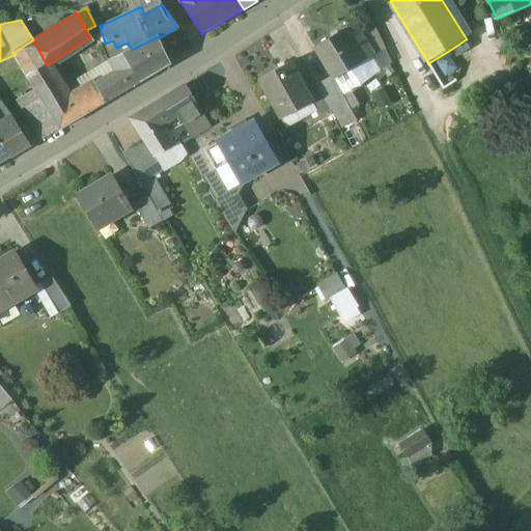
[(94,26),(86,30),(91,37),(99,33),(94,26)]
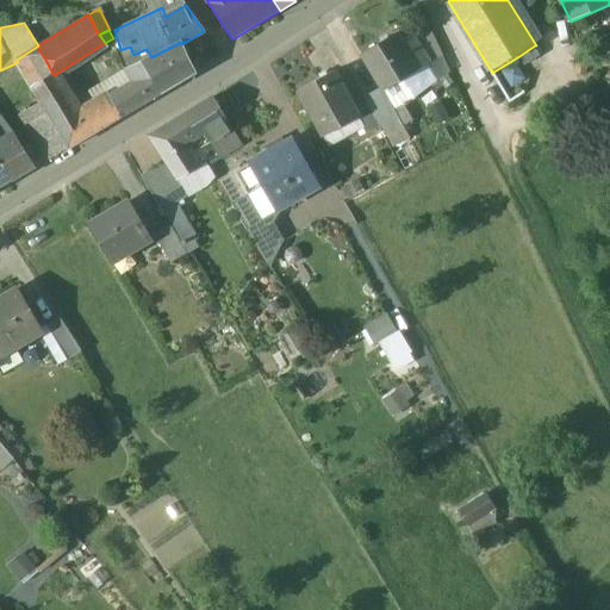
[(393,35),(362,54),(381,89),(383,92),(429,63),(414,38),(400,47),(393,35)]
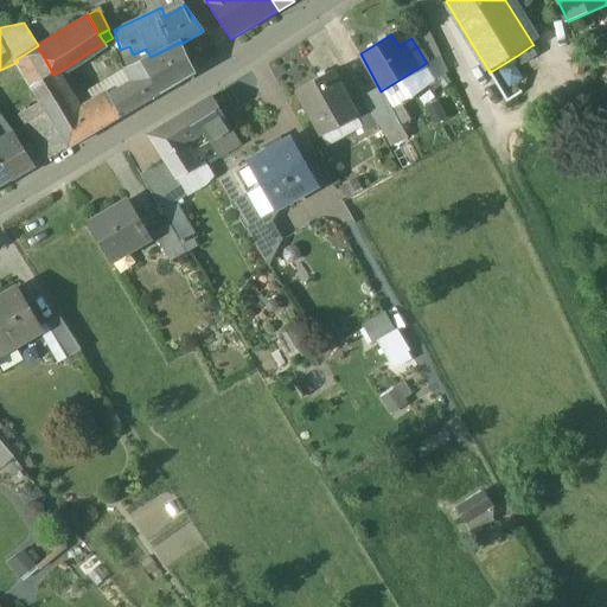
[(181,44),(181,42),(151,57),(142,62),(152,76),(161,91),(195,72),(181,44)]
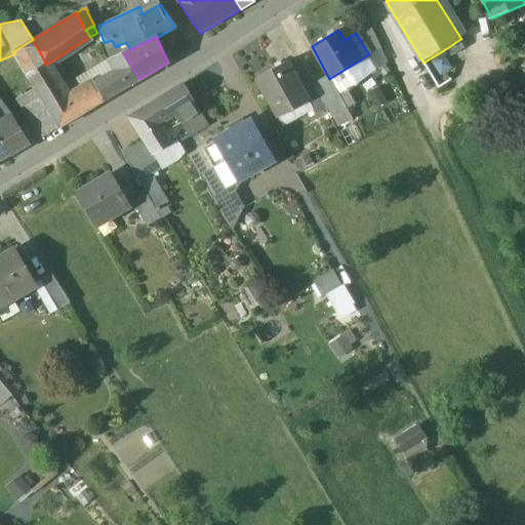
[(460,39),(447,48),(451,55),(466,47),(460,39)]
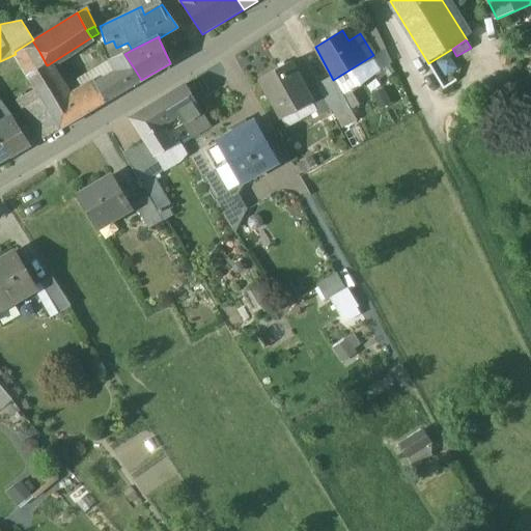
[(32,40),(15,52),(16,54),(22,62),(39,52),(32,40)]
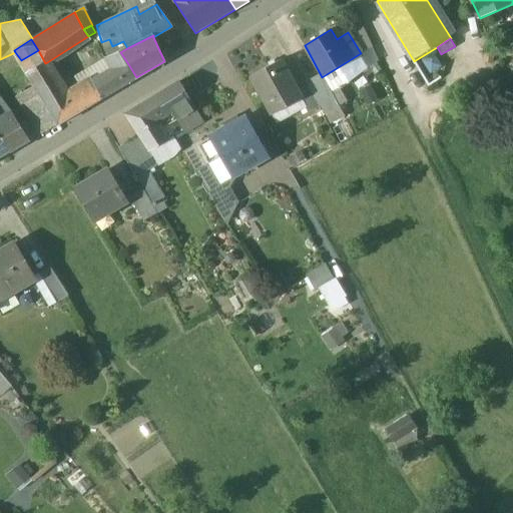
[(21,60),(20,61),(27,72),(45,63),(38,50),(21,60)]
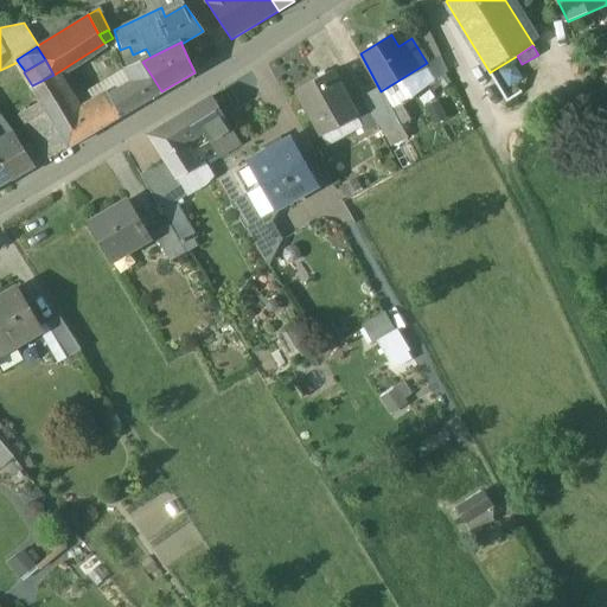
[(152,76),(142,62),(127,68),(135,84),(152,76)]
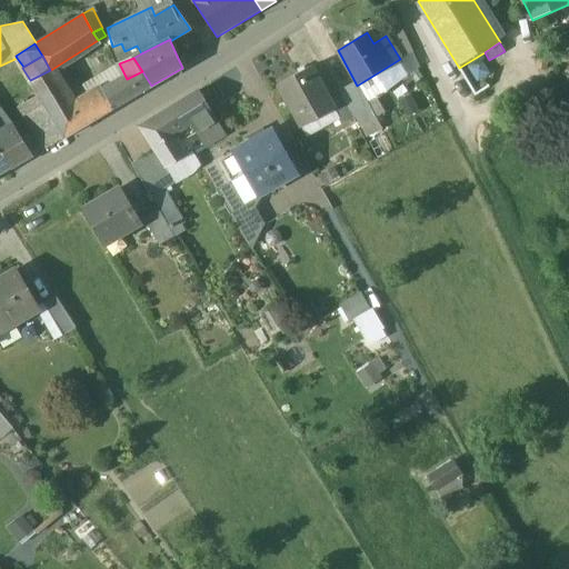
[(311,67),(279,85),(302,127),(332,110),(333,109),(328,98),(311,67)]
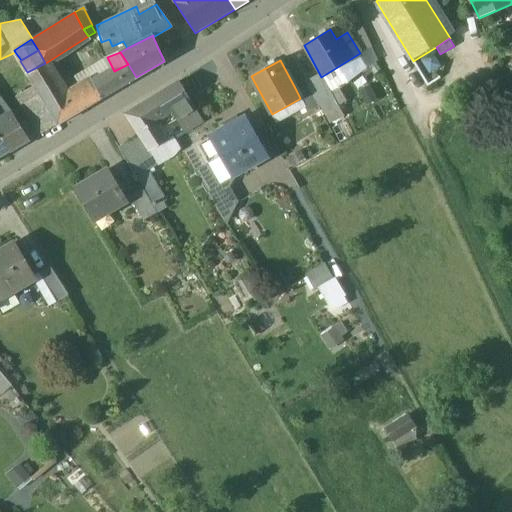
[(66,99),(47,62),(45,63),(27,72),(35,86),(57,124),(105,96),(97,81),(66,99)]
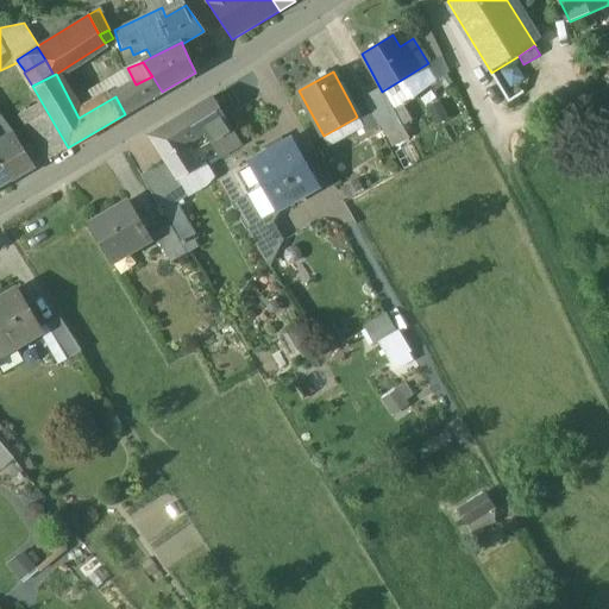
[(136,85),(115,96),(125,114),(162,92),(152,76),(136,85)]
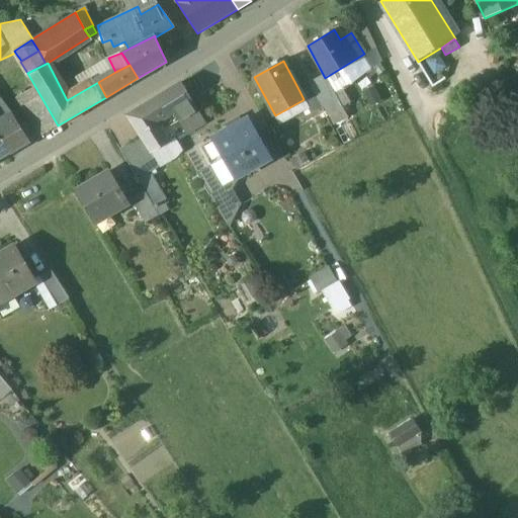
[(325,78),(324,76),(310,83),(323,106),(329,116),(342,109),(325,78)]
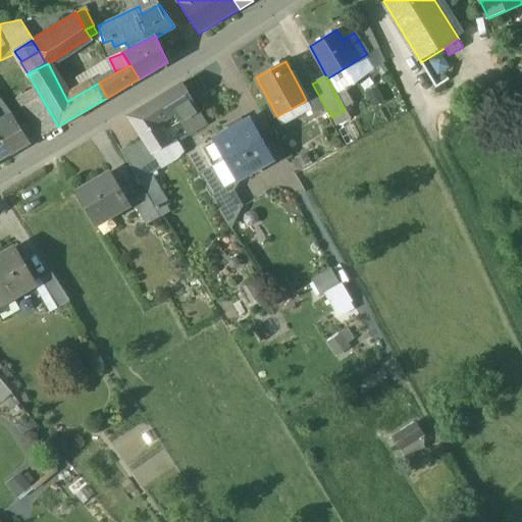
[(181,84),(128,116),(142,139),(152,154),(170,143),(165,133),(183,121),(181,120),(197,111),(181,84)]
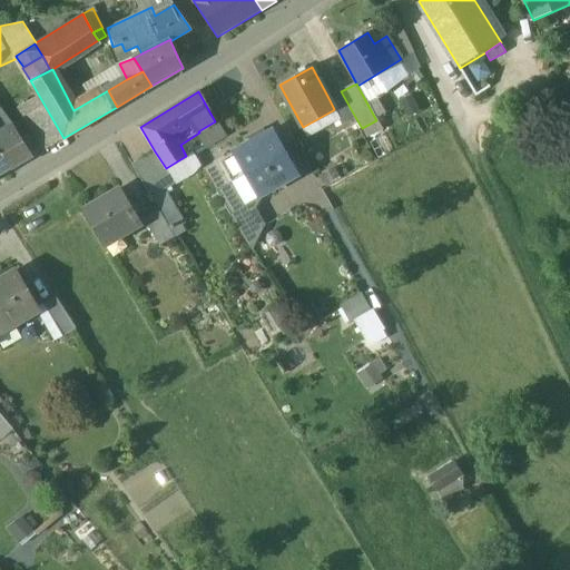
[(355,117),(341,91),(328,98),(334,109),(333,110),(341,125),(355,117)]
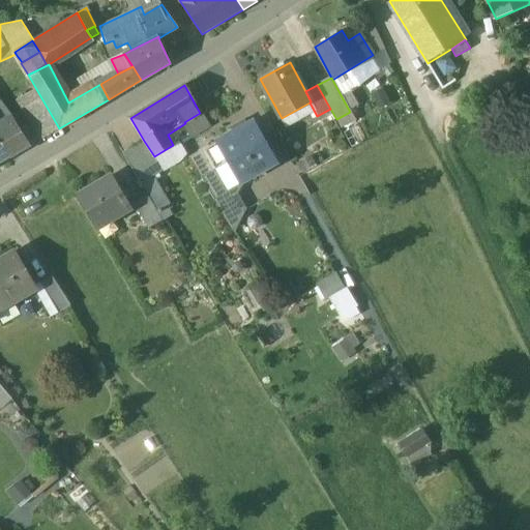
[(59,128),(36,89),(18,99),(41,140),(59,128)]
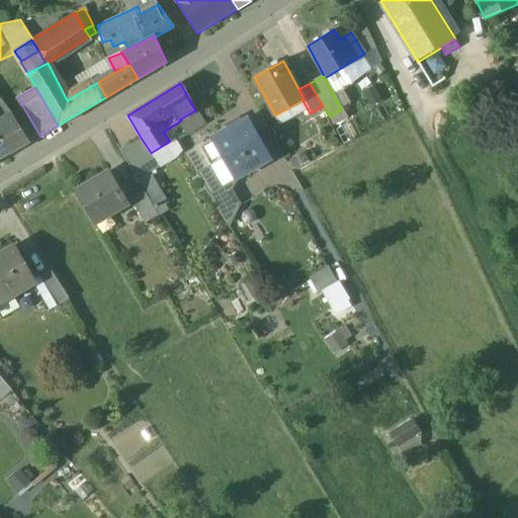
[(13,116),(0,124),(0,137),(10,153),(10,154),(30,142),(13,116)]
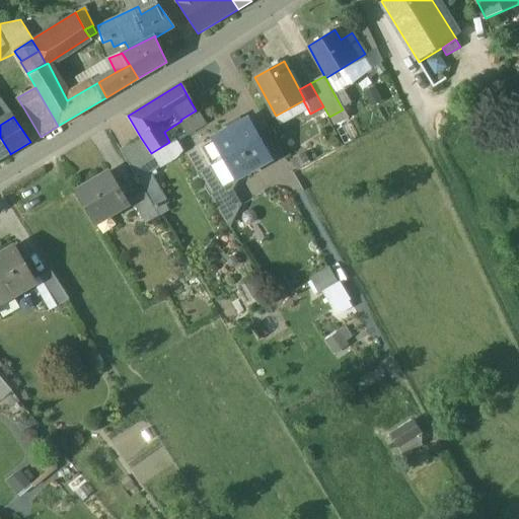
[(249,120),(213,140),(224,160),(234,180),(272,160),(249,120)]
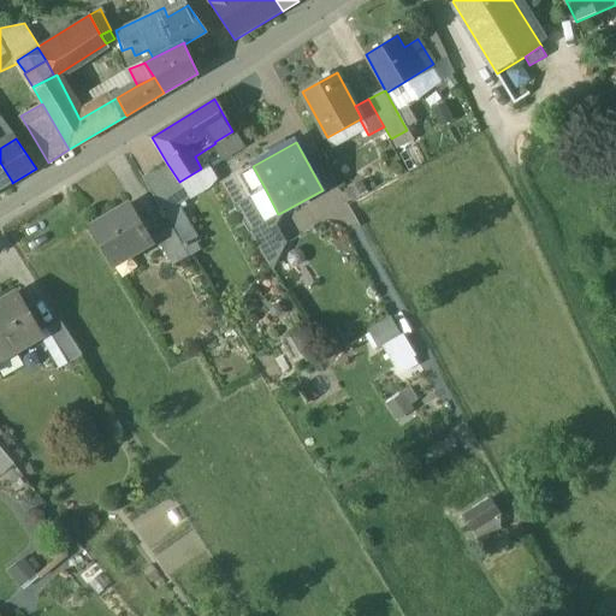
[(0,188),(12,182),(0,163),(0,188)]
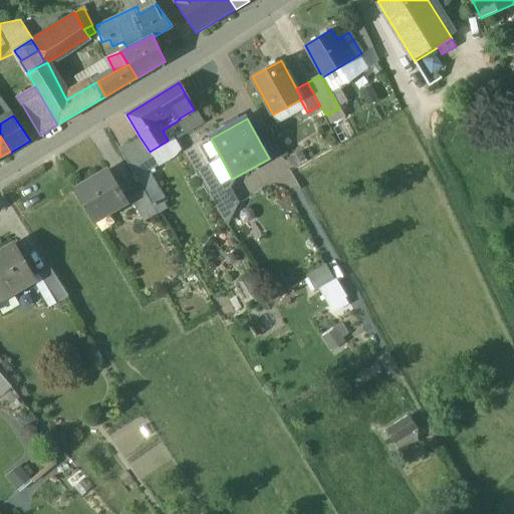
[(140,137),(119,149),(134,174),(146,166),(155,160),(150,152),(140,137)]
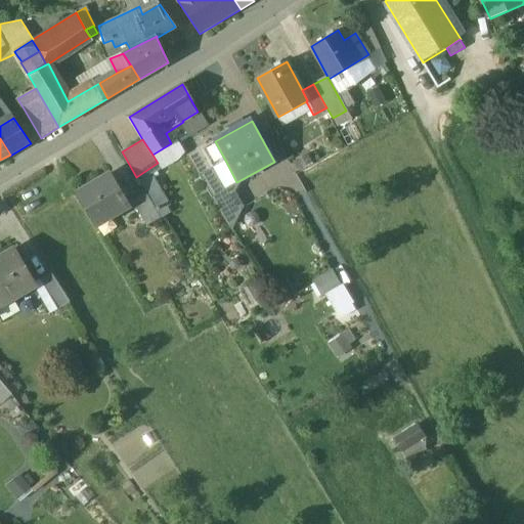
[(215,141),(200,150),(211,170),(212,170),(226,162),(215,141)]
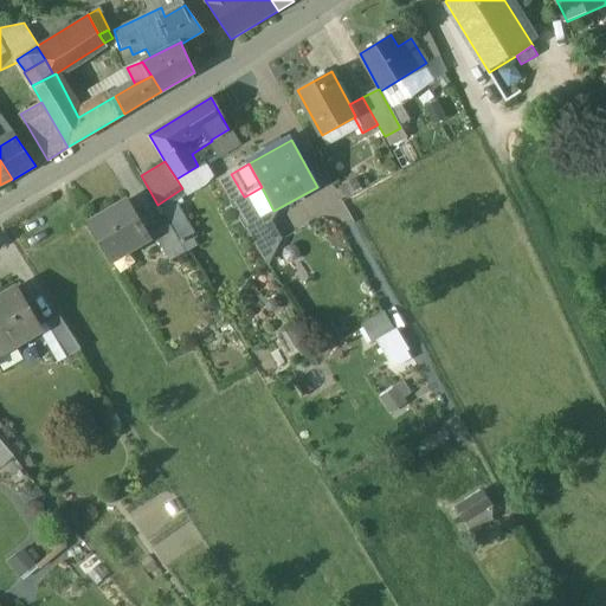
[(244,197),(231,174),(217,181),(231,204),(244,197)]
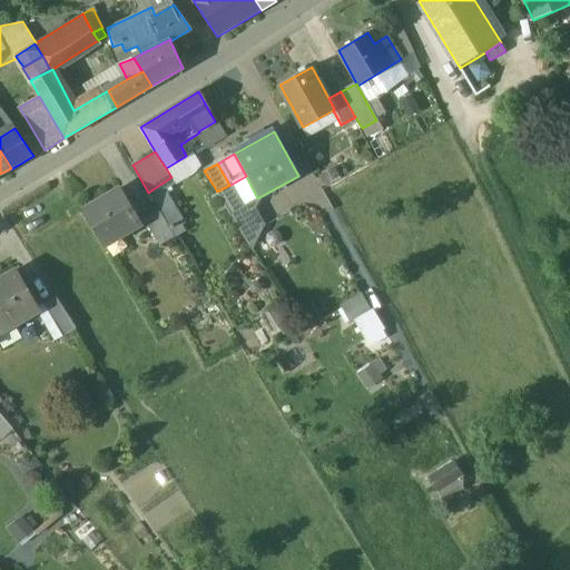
[(184,225),(161,184),(148,193),(159,210),(175,237),(185,233),(182,226),(184,225)]
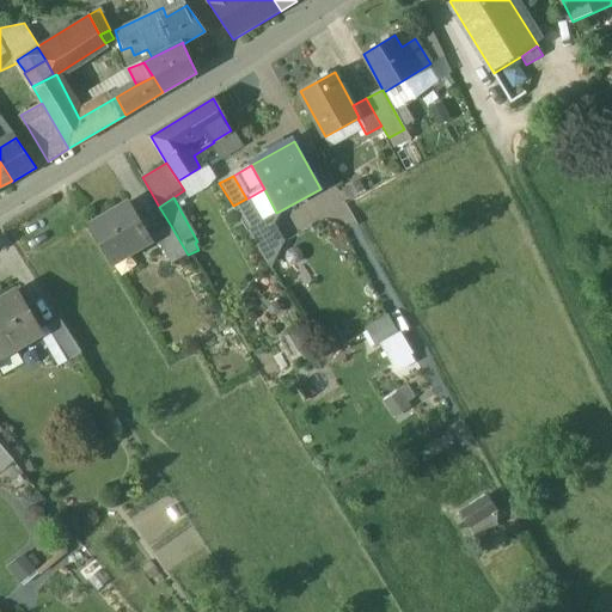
[(246,199),(233,206),(246,228),(261,221),(248,199),(246,199)]
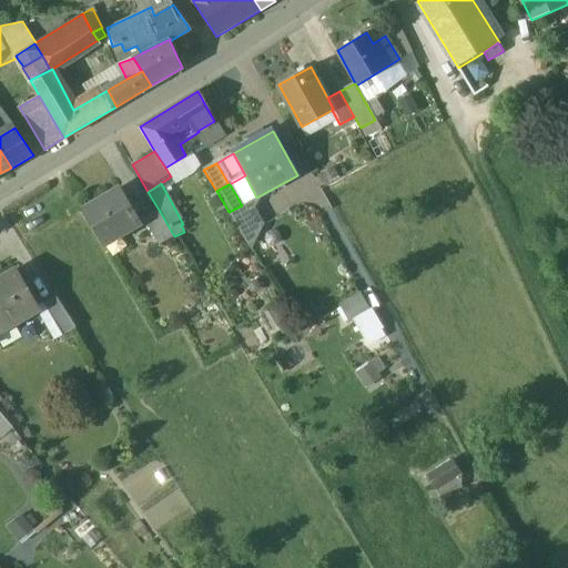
[(120,189),(83,210),(103,243),(140,222),(120,189)]
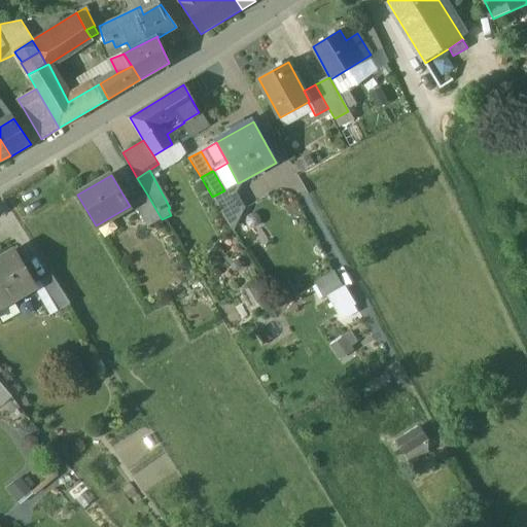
[(224,190),(212,197),(233,230),(243,208),(235,194),(239,185),(238,183),(224,190)]
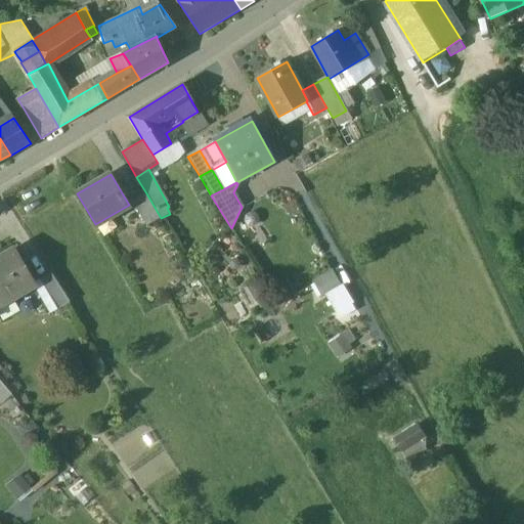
[(146,193),(132,202),(146,226),(161,218),(146,193)]
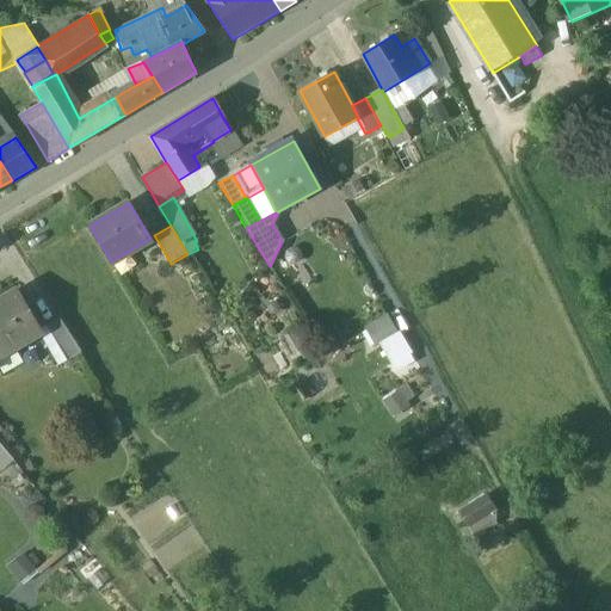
[(17,290),(0,300),(0,362),(19,351),(16,345),(41,331),(17,290)]
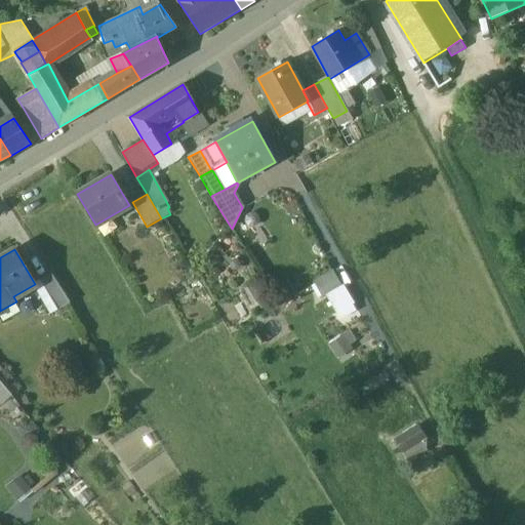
[(335,319),(355,309),(332,267),(313,278),(335,319)]
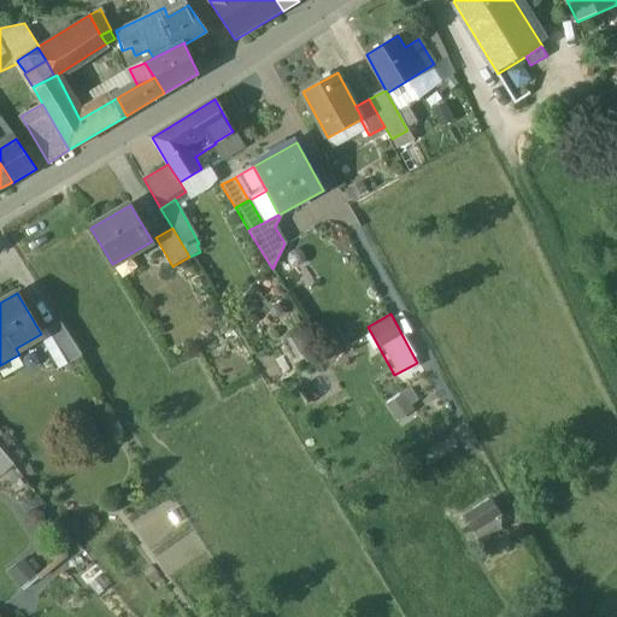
[(82,356),(60,322),(48,329),(68,365),(82,356)]
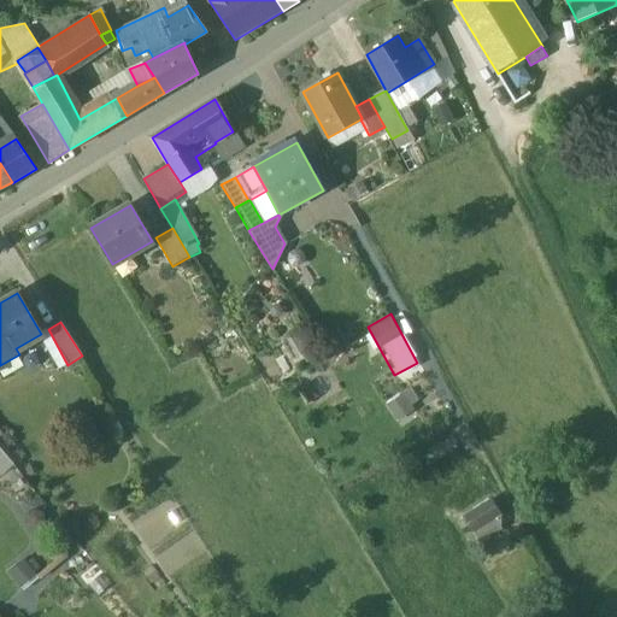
[(397,415),(419,403),(411,388),(388,400),(397,415)]
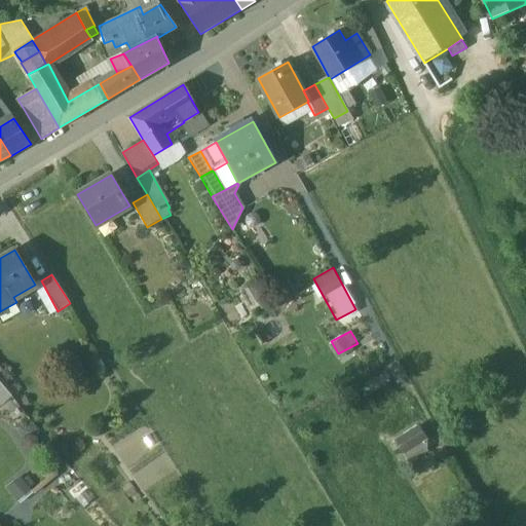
[(0,403),(10,395),(0,381),(0,403)]
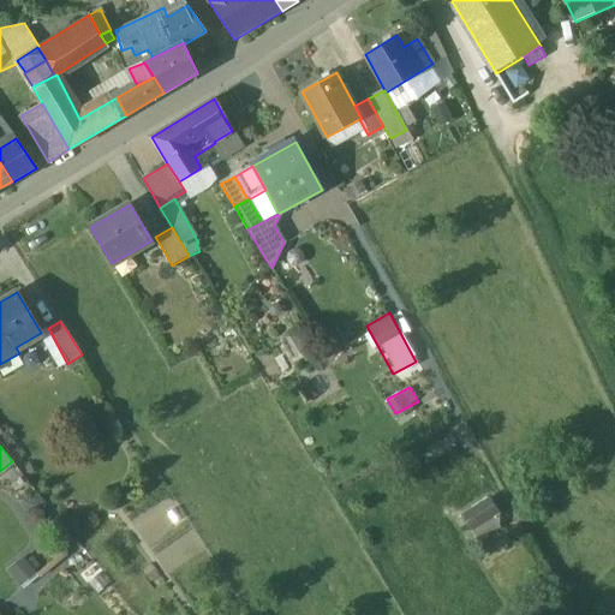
[(470,514),(482,533),(502,521),(490,502),(470,514)]
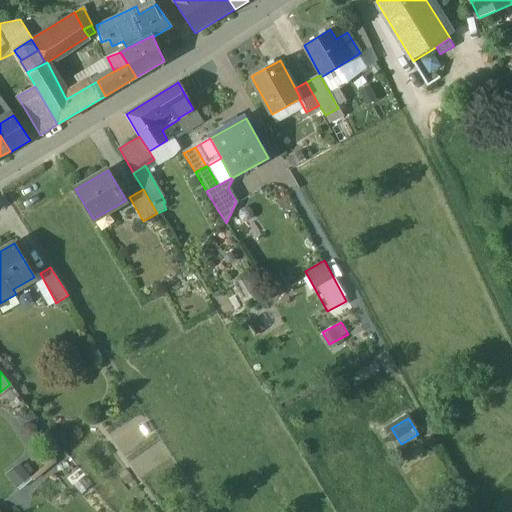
[(15,485),(28,474),(15,461),(3,473),(15,485)]
